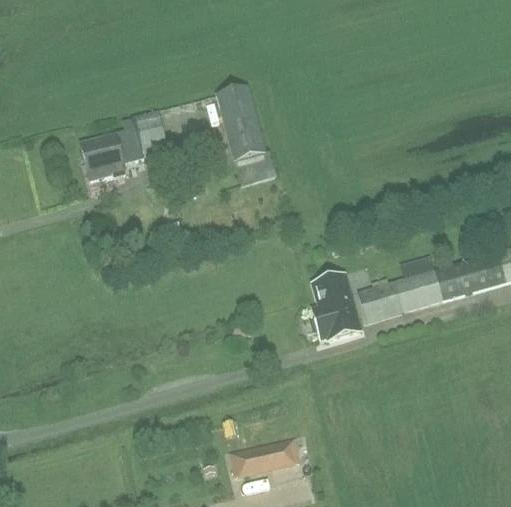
[(235,161),(266,152),(248,87),(217,95),(235,161)]
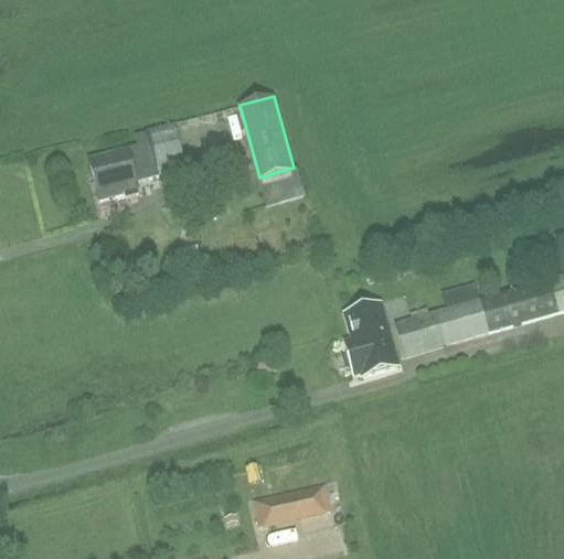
[(136,133),(139,143),(89,157),(100,199),(125,192),(126,195),(139,192),(138,189),(139,189),(137,180),(159,174),(158,170),(185,163),(174,121),(145,128),(146,131),(136,133)]
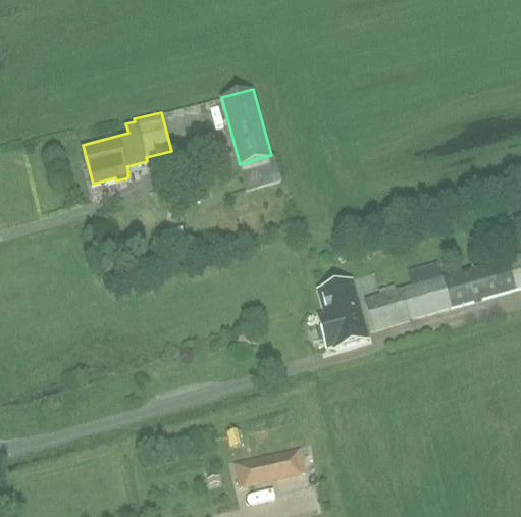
[(371,328),(452,306),(520,286),(520,252),(443,275),(363,299),(371,328)]
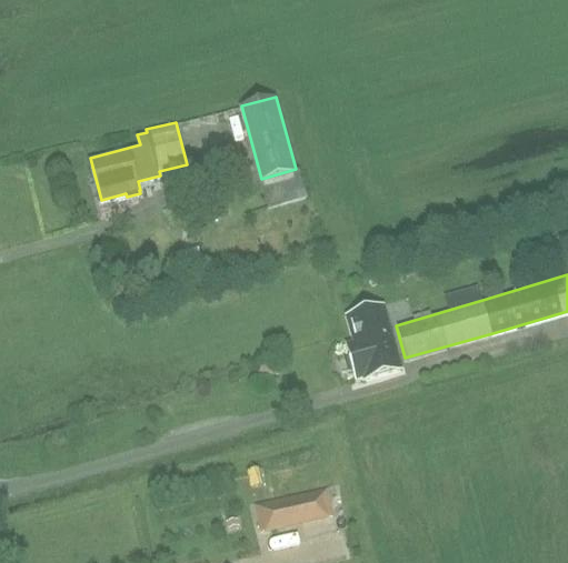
[(366,373),(367,376),(400,368),(382,304),(349,314),(356,341),(348,343),(357,375),(366,373)]
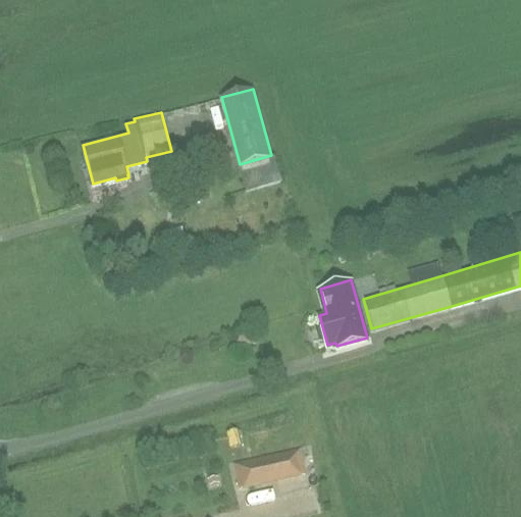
[(300,447),(233,461),(240,486),(306,472),(300,447)]
